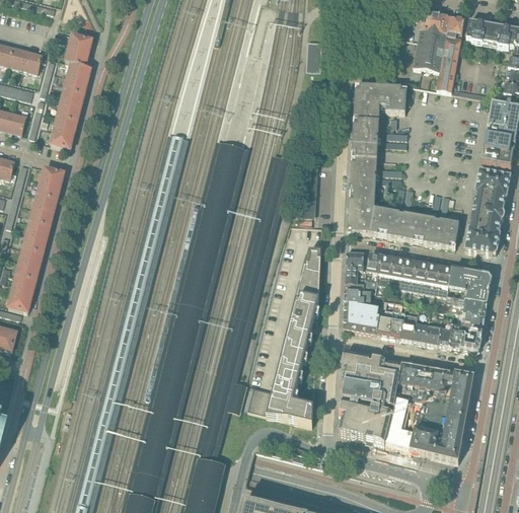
[(11,0),(53,11),(55,6),(30,0),(11,0)]
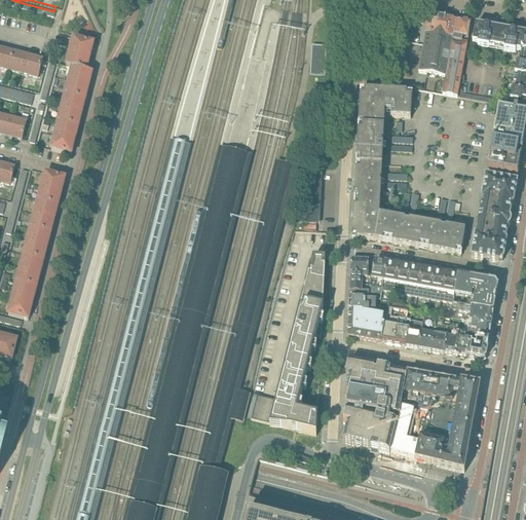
[(423,40),(418,68),(446,72),(443,90),(446,90),(452,91),(457,93),(458,87),(461,73),(471,19),(428,10),(423,40)]
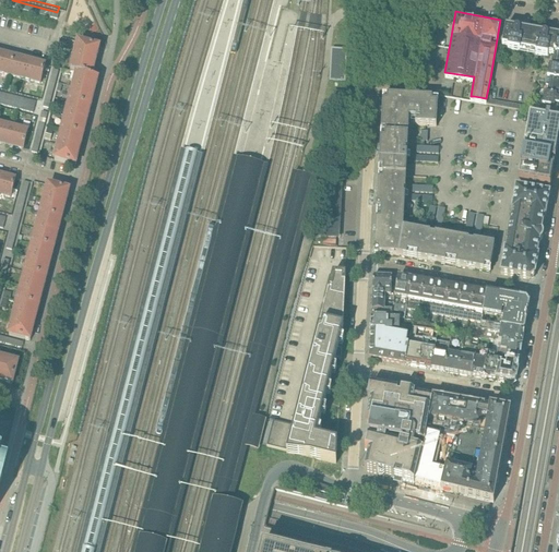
[(532,25),(506,21),(502,39),(508,40),(508,44),(527,47),(532,25)]
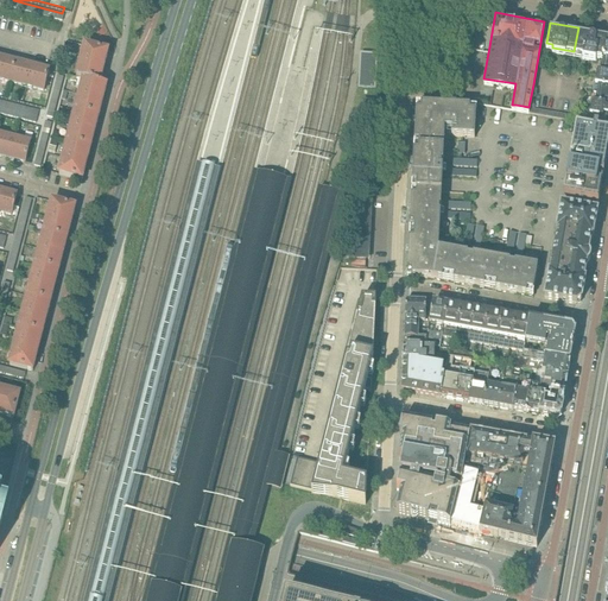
[(601,54),(606,32),(578,27),(574,51),(595,55),(596,52),(601,54)]
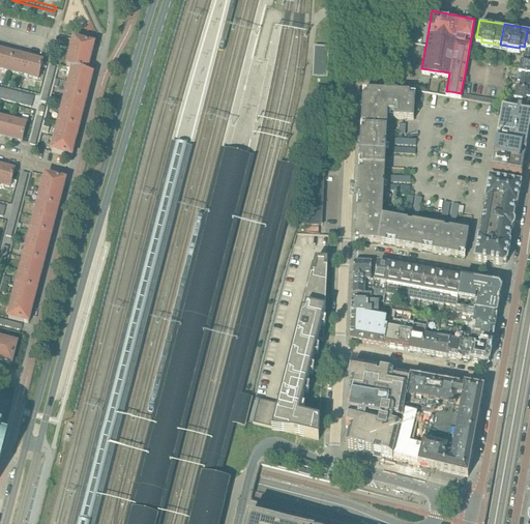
[(400,35),(411,37),(413,27),(402,25),(400,35)]
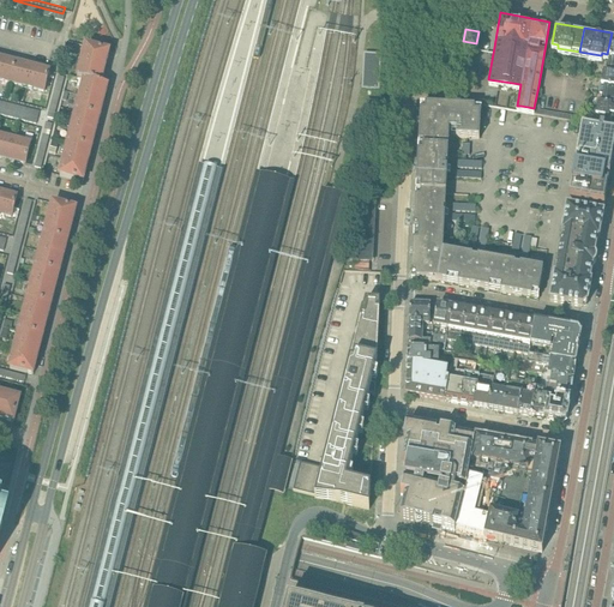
[(384,42),(385,31),(369,30),(369,42),(384,42)]
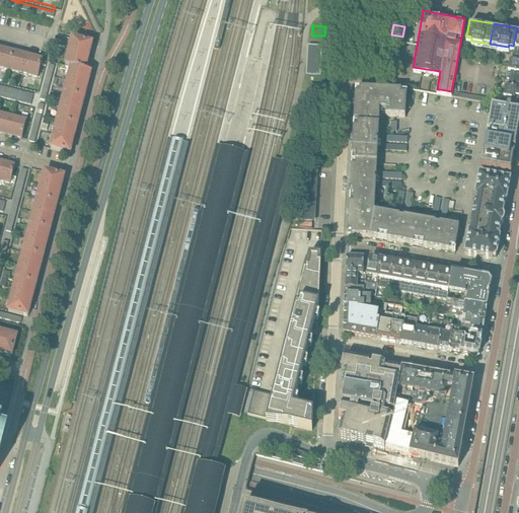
[(73,33),(66,61),(67,61),(72,62),(85,65),(92,39),(73,33)]
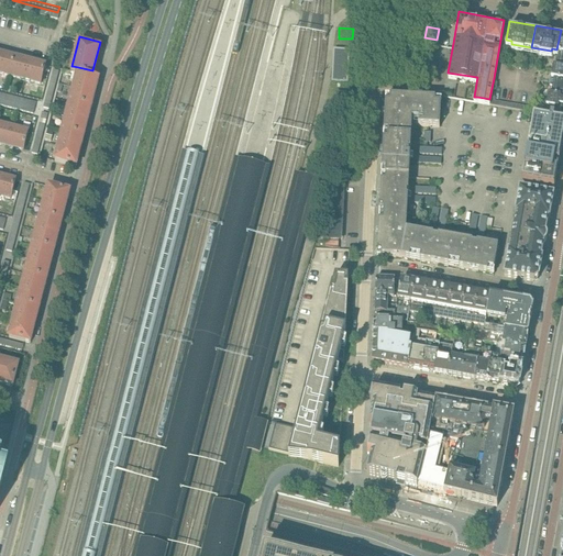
[(332,73),(331,76),(348,77),(350,44),(333,43),(332,73)]
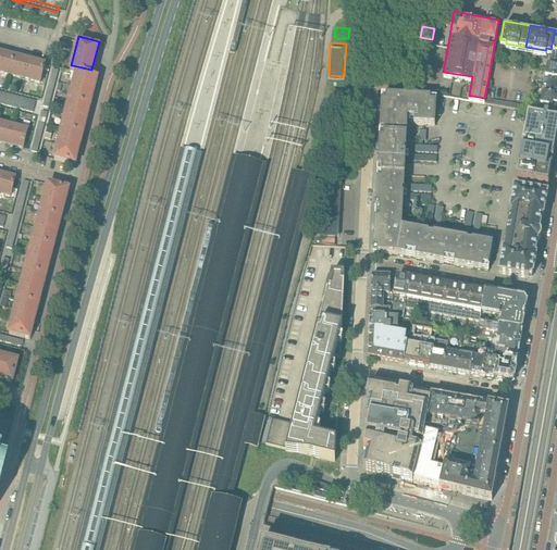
[(14,50),(0,46),(0,65),(10,69),(14,50)]
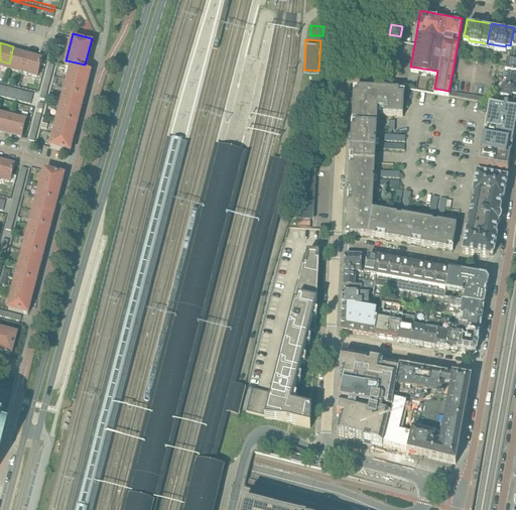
[(9,64),(23,68),(27,50),(13,46),(9,64)]
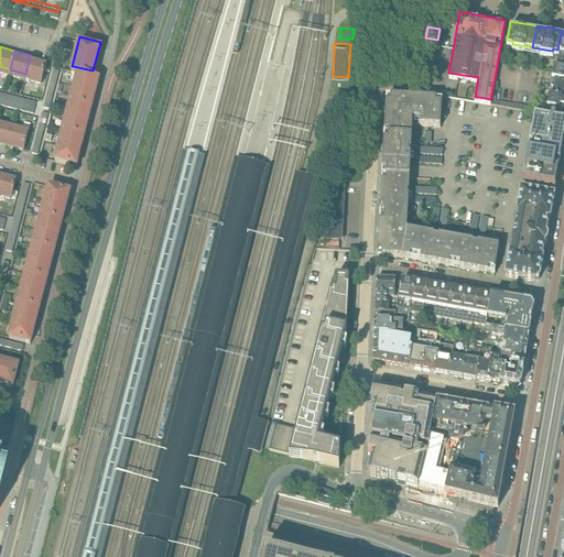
[(45,59),(30,55),(25,74),(41,78),(45,59)]
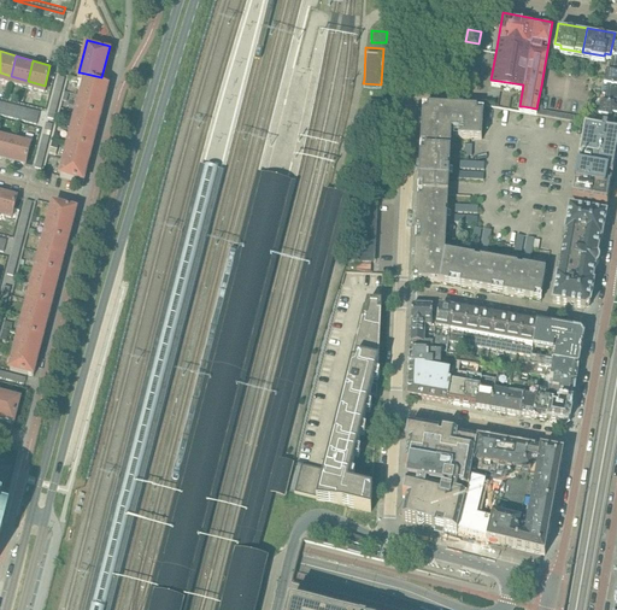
[(603,91),(616,93),(616,64),(610,63),(609,70),(606,69),(603,91)]
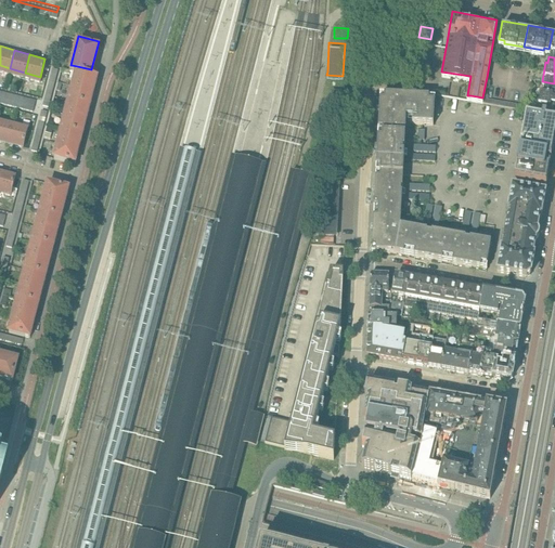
[(52,63),(42,100),(48,101),(57,64),(52,63)]
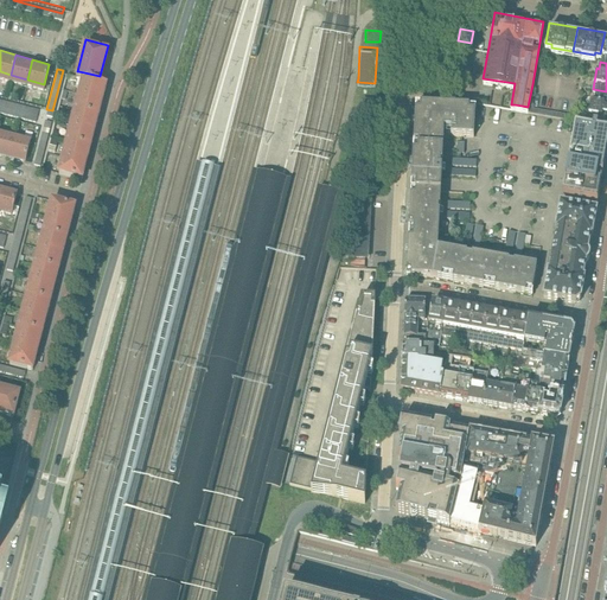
[(82,80),(76,104),(98,109),(107,78),(100,76),(84,72),(78,71),(76,78),(82,80)]
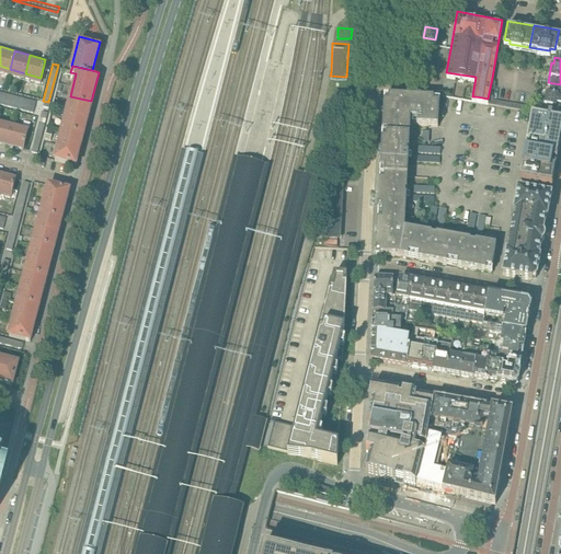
[(560,112),(560,84),(548,82),(544,103),(547,103),(546,110),(560,112)]
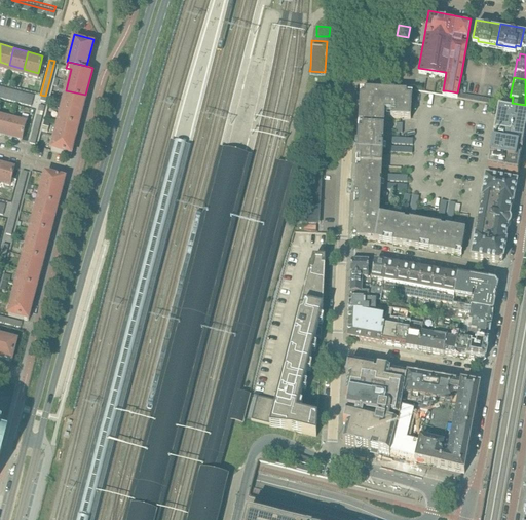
[(0,91),(31,100),(34,89),(0,80),(0,91)]
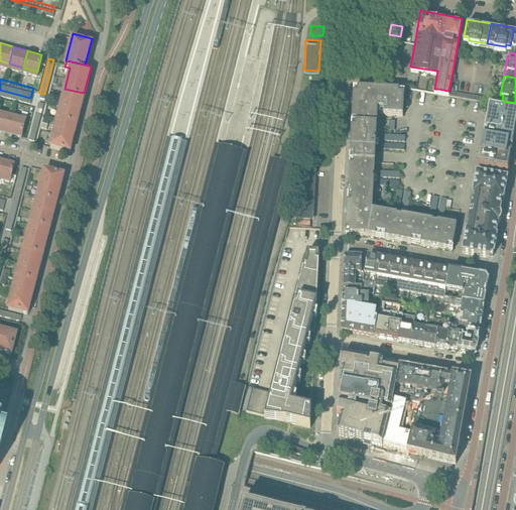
[(308,79),(307,94),(315,94),(316,80),(308,79)]
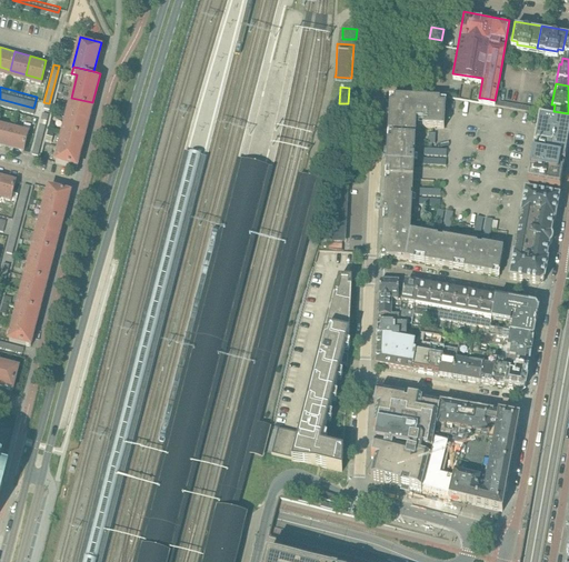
[(416,121),(443,122),(446,94),(393,92),(393,98),(389,98),(388,120),(416,121)]
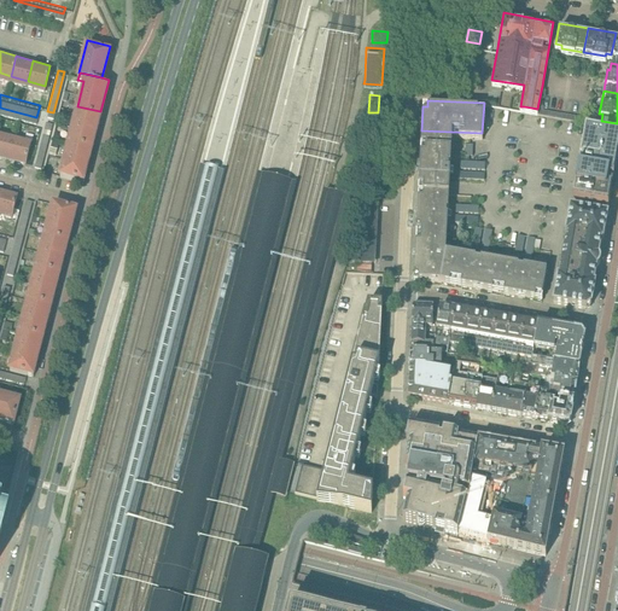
[(538,103),(537,109),(583,116),(583,111),(538,103)]
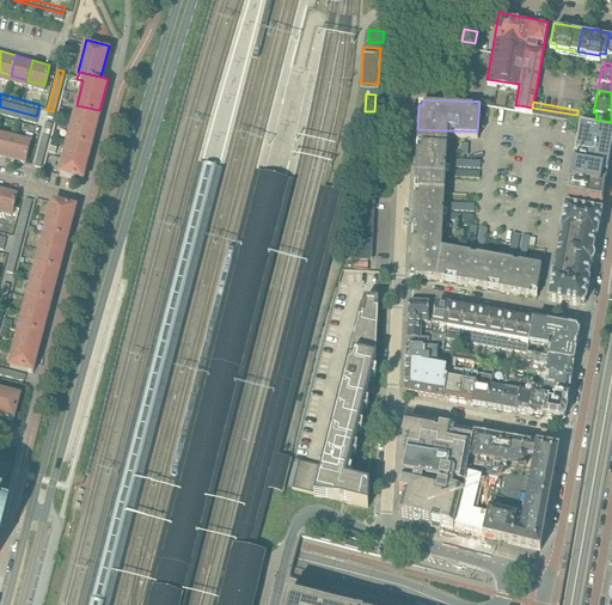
[(77,105),(68,136),(91,142),(99,110),(77,105)]
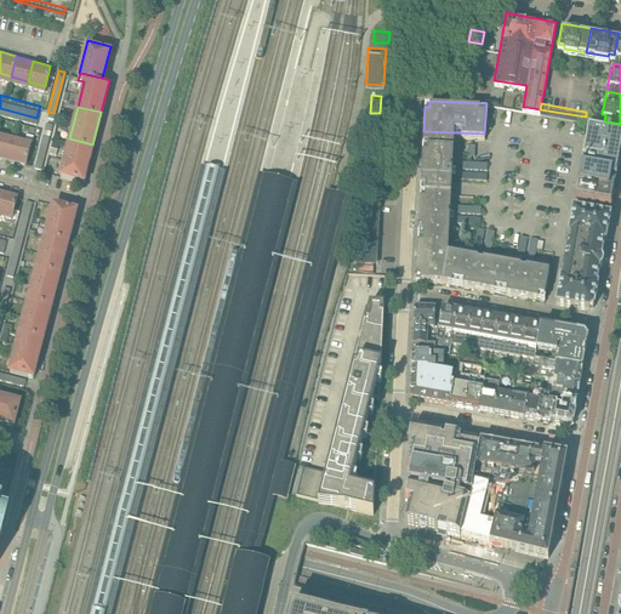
[(46,117),(35,161),(41,163),(52,119),(46,117)]
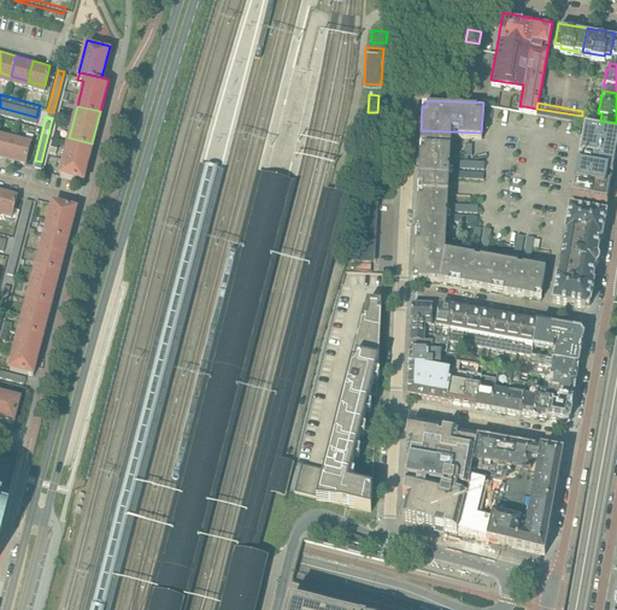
[(573,194),(607,201),(616,145),(616,130),(612,130),(612,128),(607,127),(607,124),(603,123),(601,128),(585,125),(573,194)]
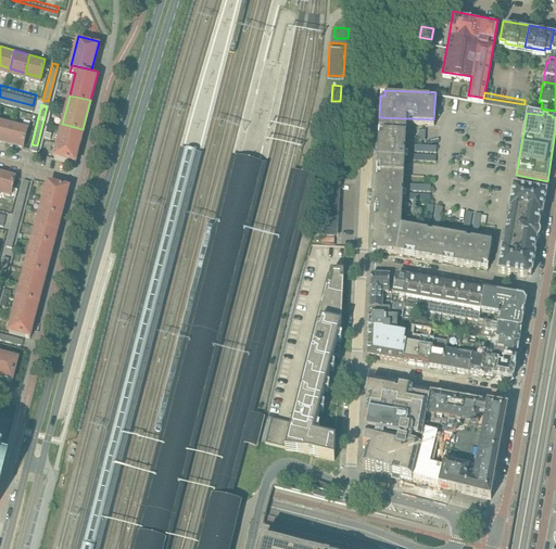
[(0,136),(8,139),(12,120),(0,116),(0,136)]
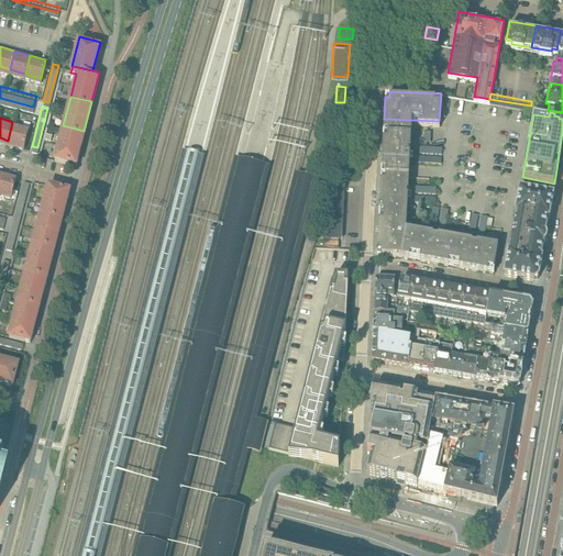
[(381,176),(381,182),(381,184),(384,184),(384,188),(381,188),(379,196),(384,196),(384,207),(379,207),(378,223),(406,224),(408,191),(410,191),(411,186),(408,186),(409,163),(410,152),(412,152),(412,146),(410,145),(411,120),(384,119),(384,125),(388,125),(387,136),(383,136),(383,145),(386,145),(386,149),(383,149),(382,162),(382,170),(386,170),(385,176),(381,176)]
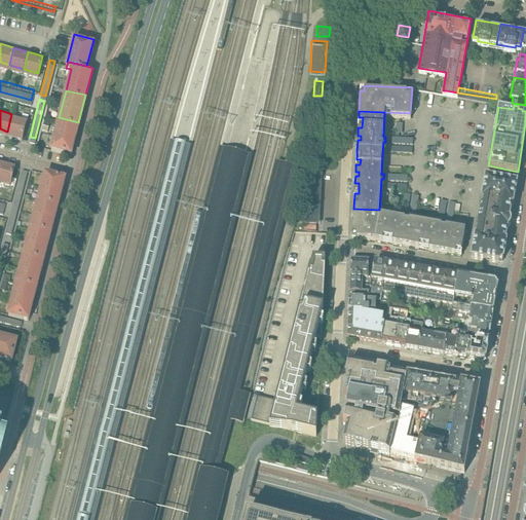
[(27,117),(11,114),(7,132),(22,135),(27,117)]
